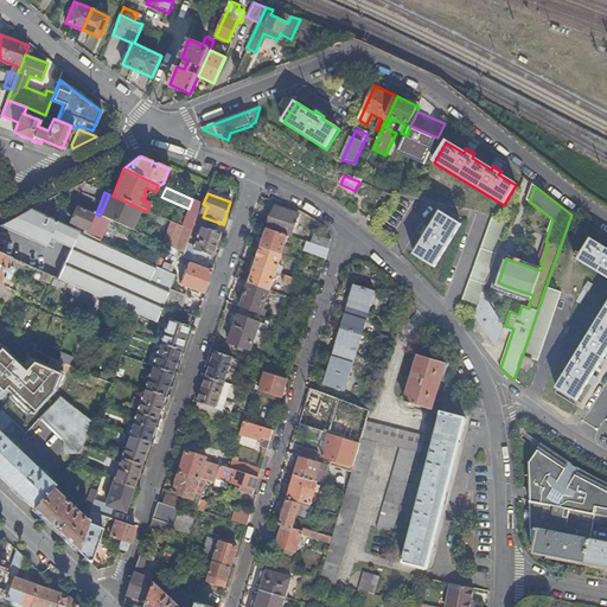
[(144,210),(113,196),(109,195),(100,216),(109,219),(133,231),(144,210)]
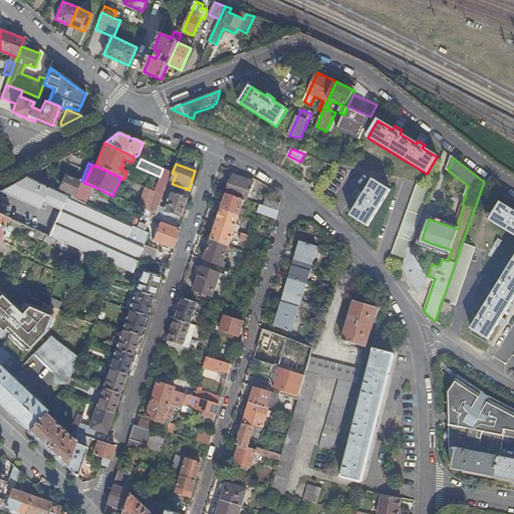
[(176,175),(172,173),(163,169),(160,177),(154,192),(163,197),(165,191),(169,192),(172,184),(176,175)]
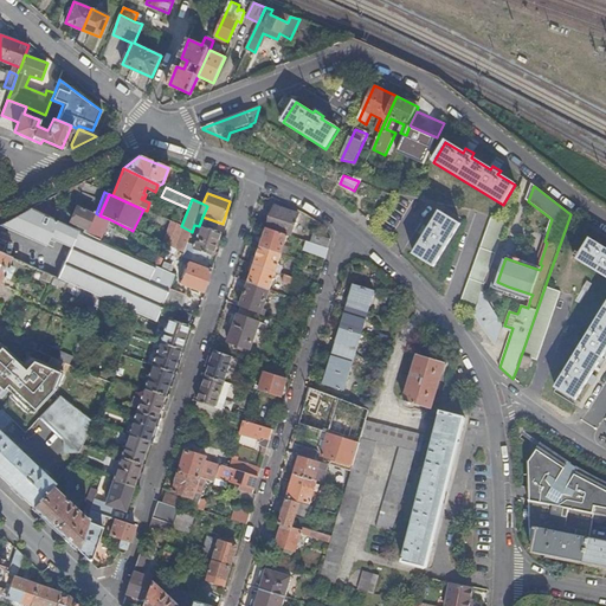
[(57,212),(42,204),(31,210),(53,220),(57,212)]
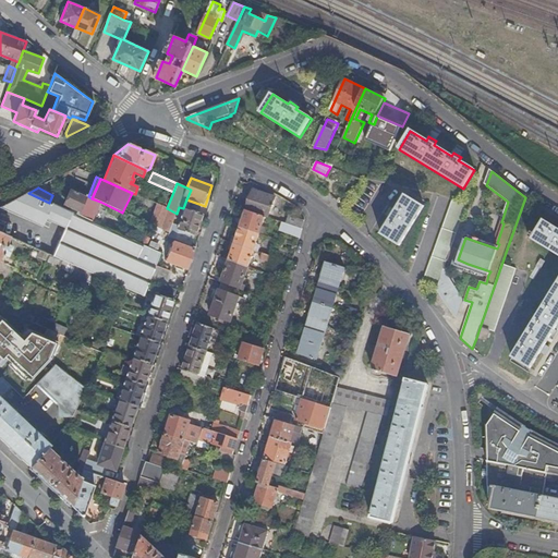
[(88,196),(85,195),(84,198),(70,191),(65,201),(67,202),(64,205),(79,211),(76,216),(92,222),(100,202),(92,198),(88,196)]
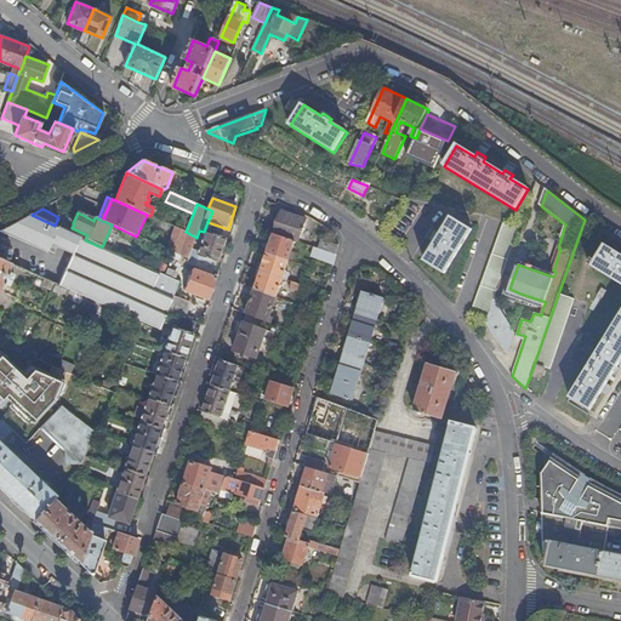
[(281,212),(274,235),(296,243),(298,244),(306,221),(281,212)]
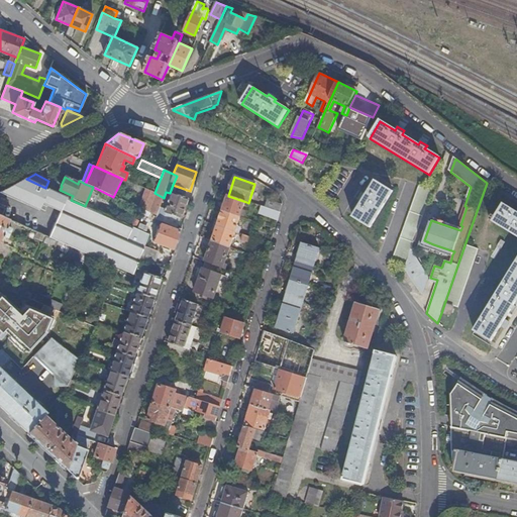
[(139,261),(144,246),(149,235),(137,230),(85,206),(71,200),(45,188),(26,179),(0,193),(39,210),(42,204),(61,212),(48,238),(115,268),(133,276),(139,261)]
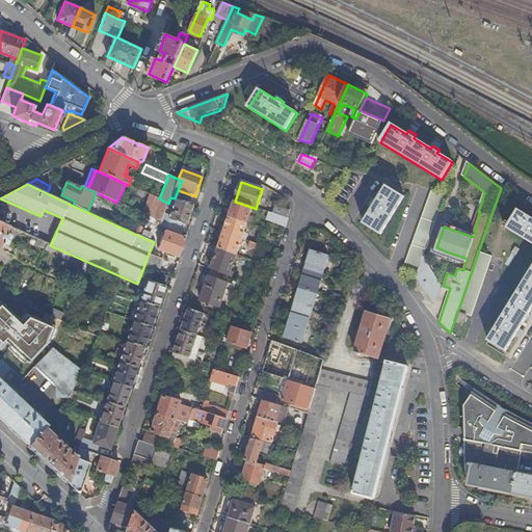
[(404,197),(388,186),(364,224),(381,235),(404,197)]
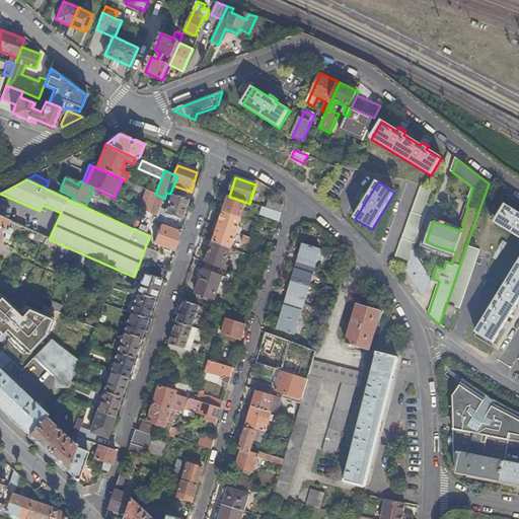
[(395,257),(409,263),(414,251),(435,190),(422,186),(395,257)]
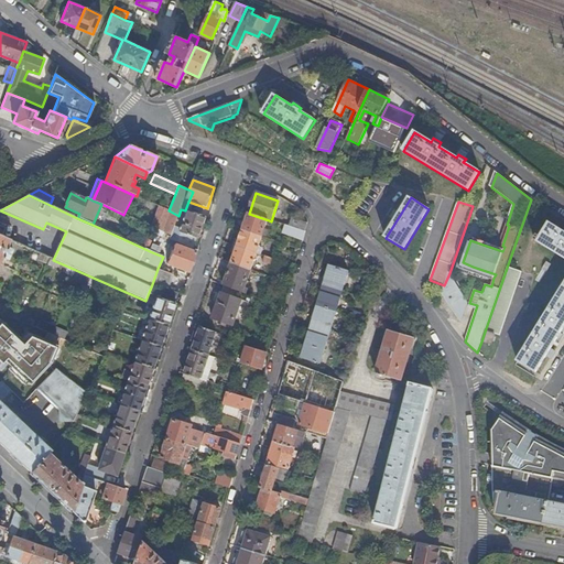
[(171,236),(179,216),(169,210),(155,205),(148,226),(158,230),(171,236)]
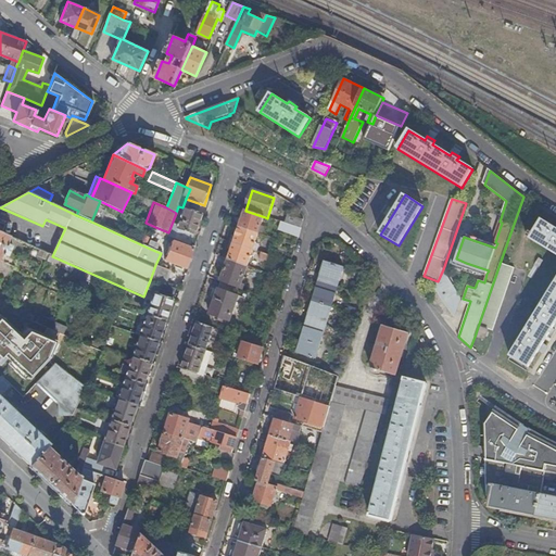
[(190,245),(201,214),(184,209),(176,230),(185,234),(182,243),(190,245)]
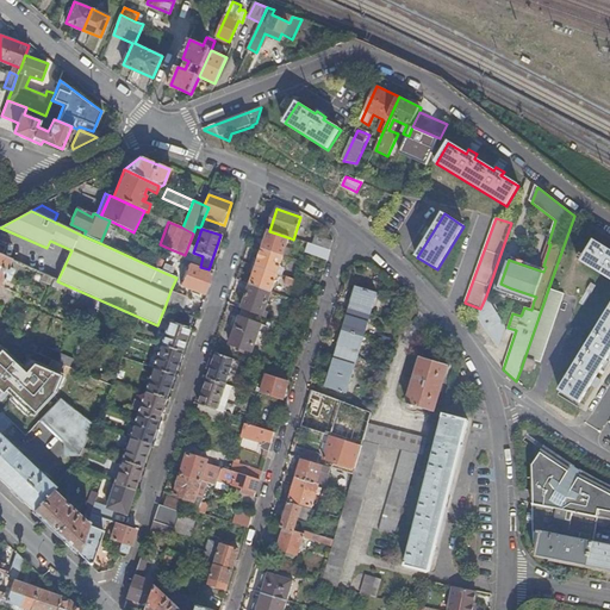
[(291,238),(269,231),(262,250),(284,257),(291,238)]
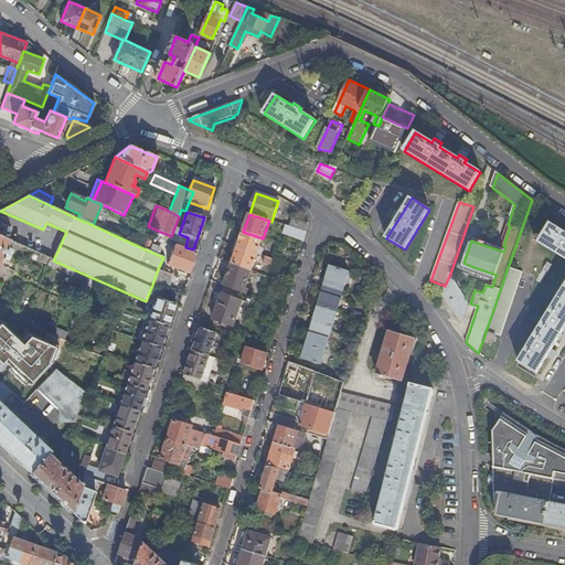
[(307,233),(309,223),(294,219),(290,227),(307,233)]
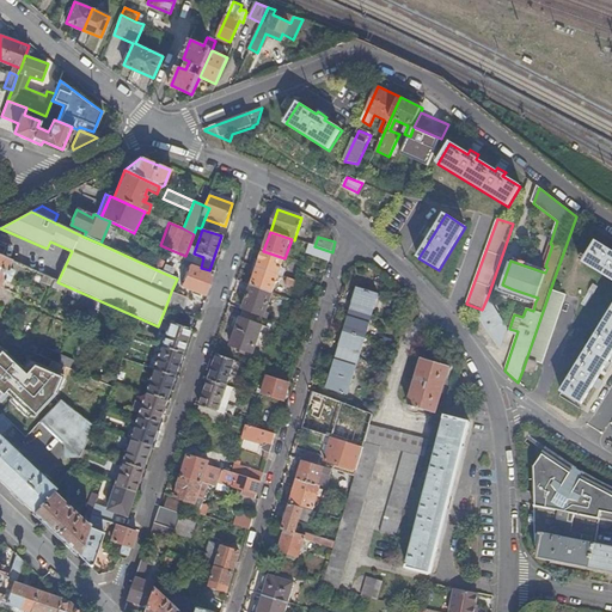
[(330,259),(332,252),(314,246),(305,243),(303,250),(299,249),(294,261),(303,264),(307,252),(330,259)]
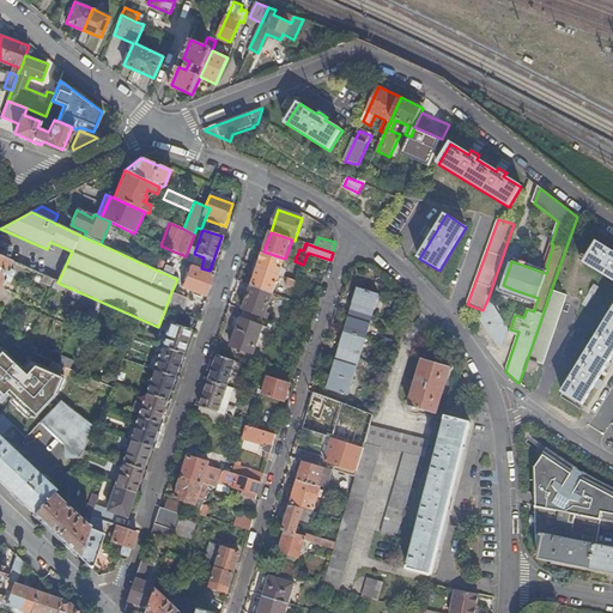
[(612,253),(596,243),(584,262),(612,280),(612,310),(562,393),(582,405),(594,387),(598,390),(602,382),(599,380),(611,360),(612,360),(612,253)]
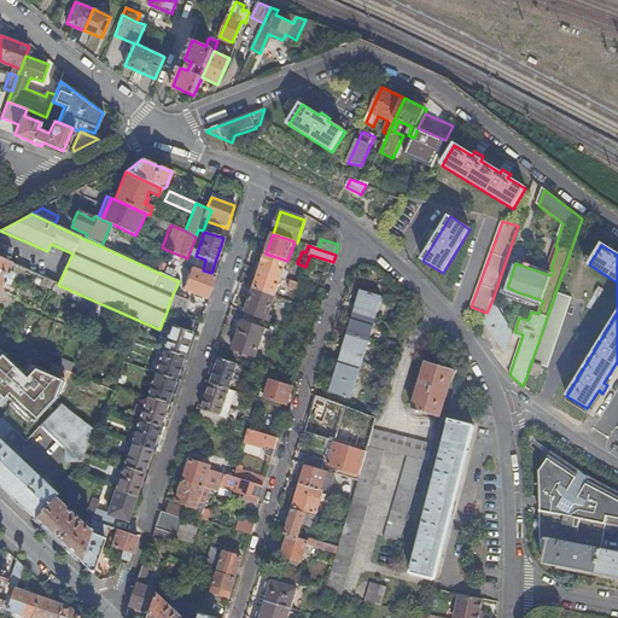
[(287,261),(266,254),(260,270),(281,279),(287,261)]
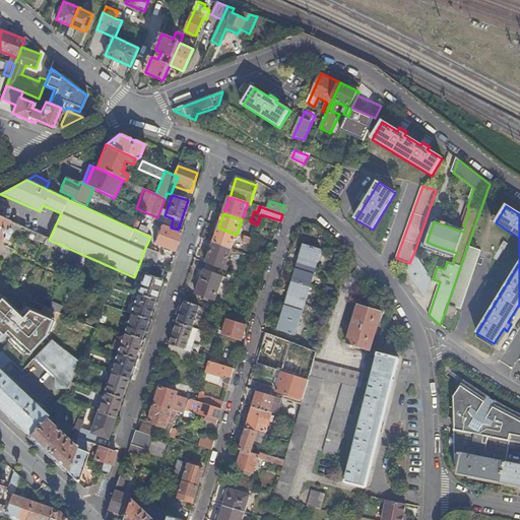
[(0,242),(2,238),(7,240),(11,230),(7,228),(9,221),(2,217),(0,216),(0,242)]
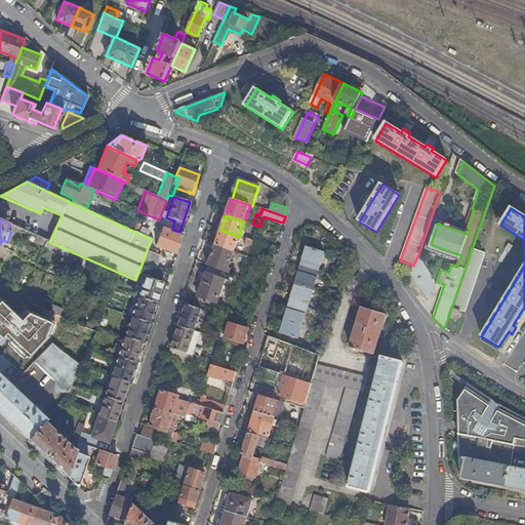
[(182,236),(163,229),(156,246),(174,253),(182,236)]
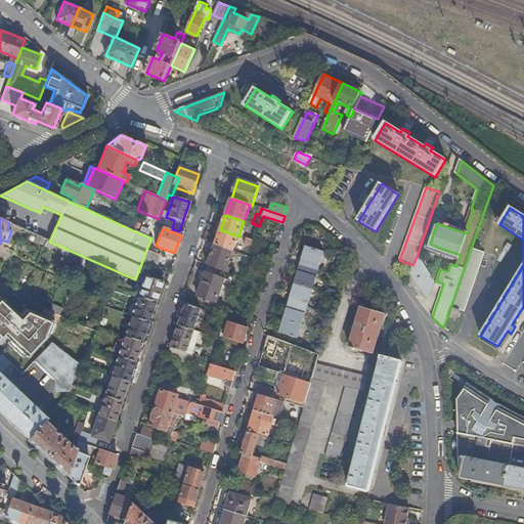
[(215,246),(233,252),(238,236),(220,229),(215,246)]
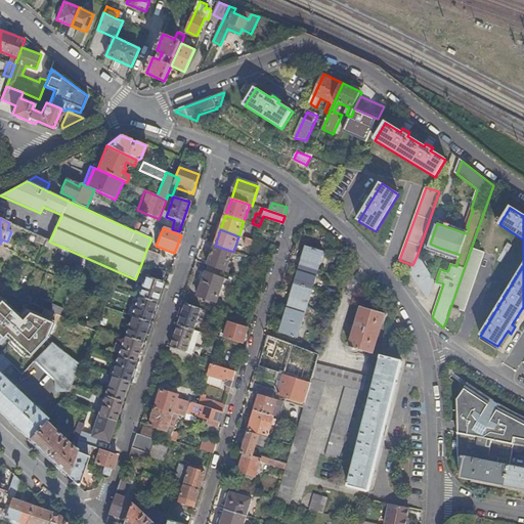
[(228,268),(233,252),(215,246),(208,266),(227,273),(229,274),(230,269),(228,268)]
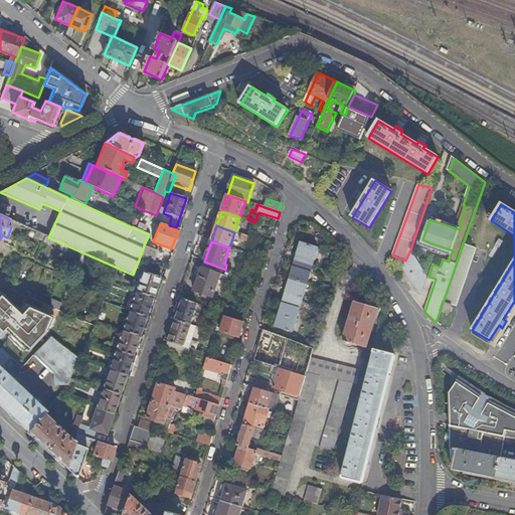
[(296,262),(313,267),(319,248),(301,243),(296,262)]
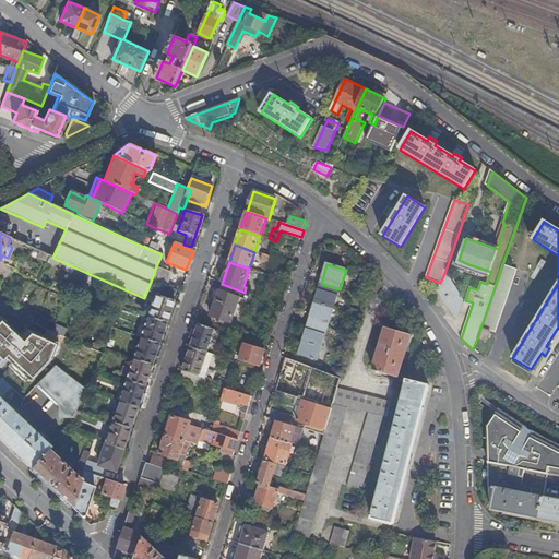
[(480,272),(482,269),(468,264),(467,268),(466,272),(479,276),(480,272)]
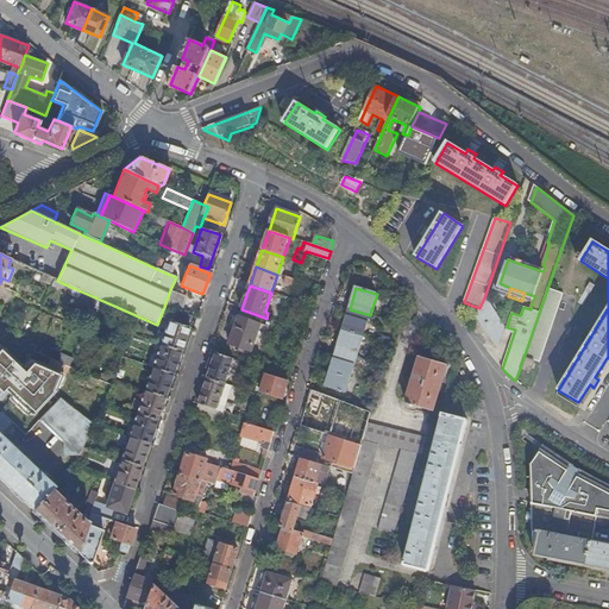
[(523,358),(533,362),(534,362),(539,364),(563,294),(547,289),(523,358)]
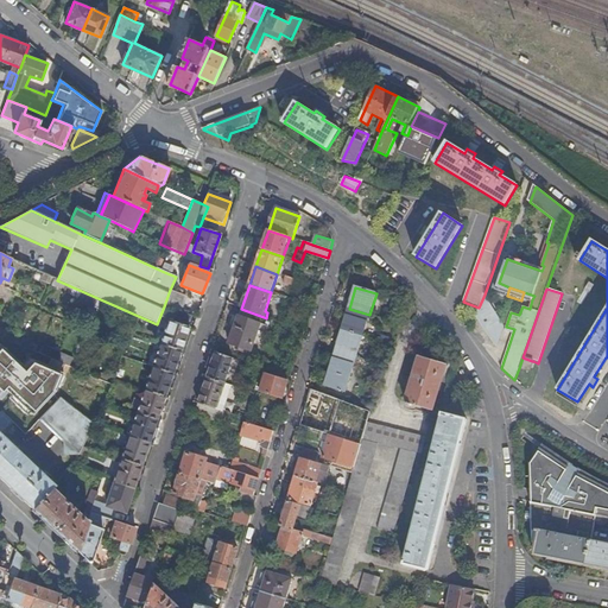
[(173,310),(179,312),(185,296),(170,290),(164,306),(173,310)]
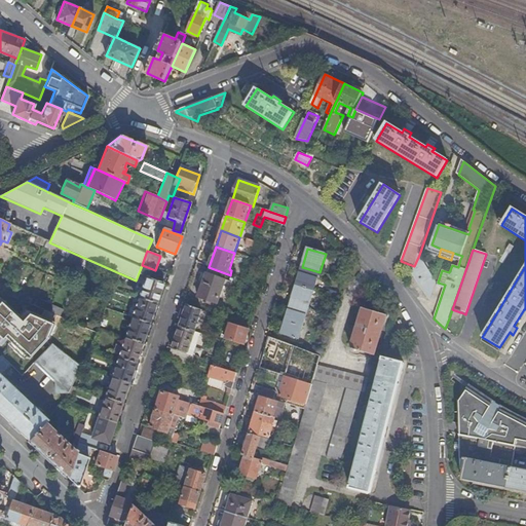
[(218,305),(228,274),(209,267),(198,298),(218,305)]
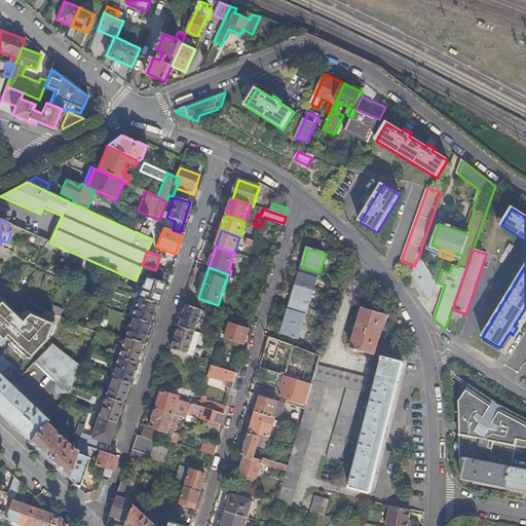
[(314,291),(320,272),(302,267),(297,286),(314,291)]
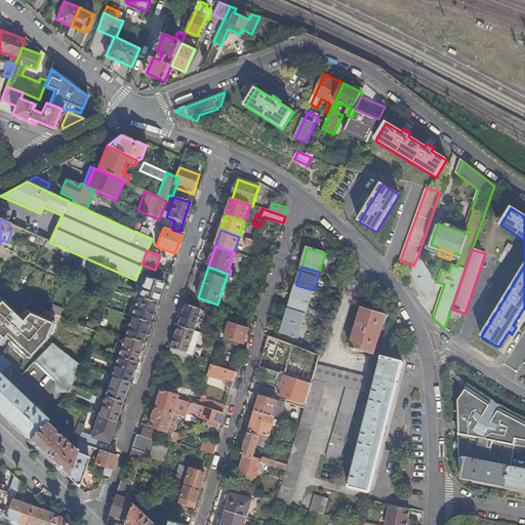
[(155,303),(165,274),(155,270),(150,268),(147,278),(146,277),(138,297),(155,303)]
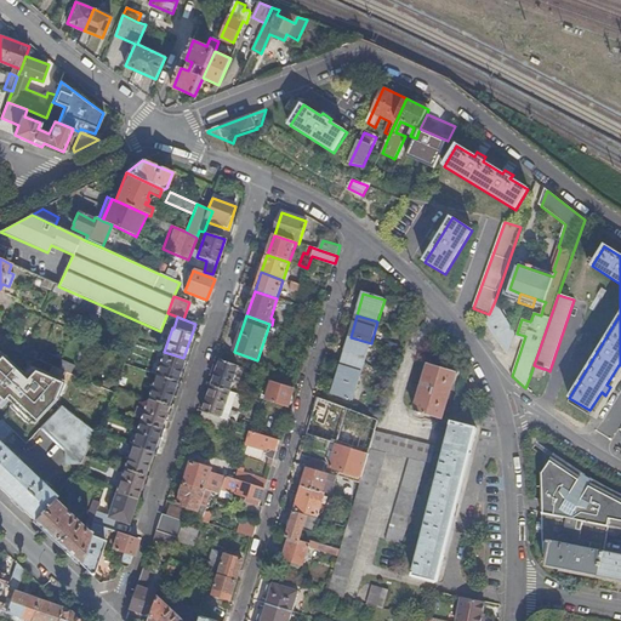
[(364,365),(371,343),(351,337),(343,359),(364,365)]
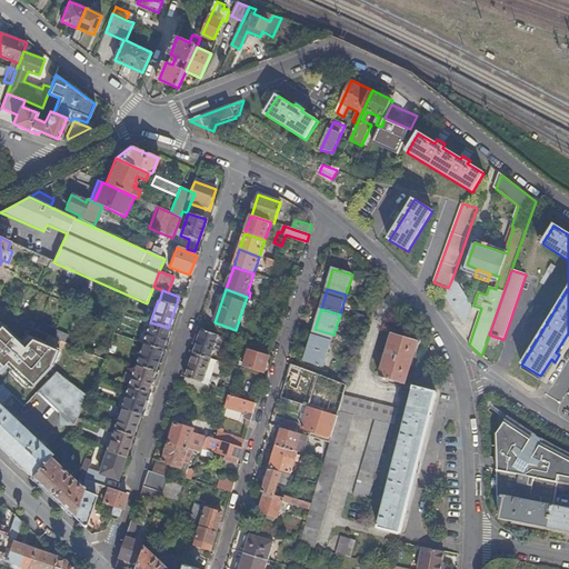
[(161,350),(168,328),(150,322),(143,343),(161,350)]
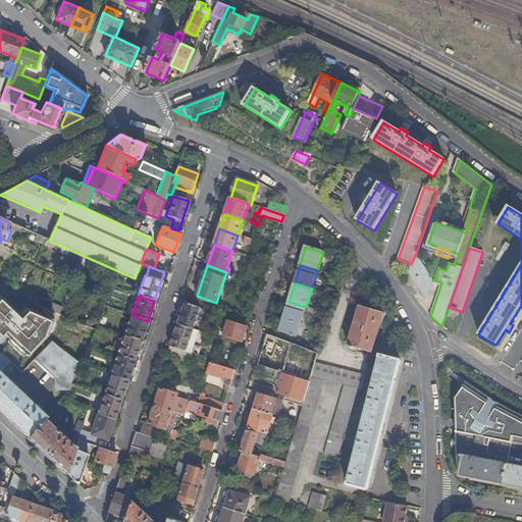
[(51,302),(48,310),(52,312),(60,315),(63,307),(51,302)]
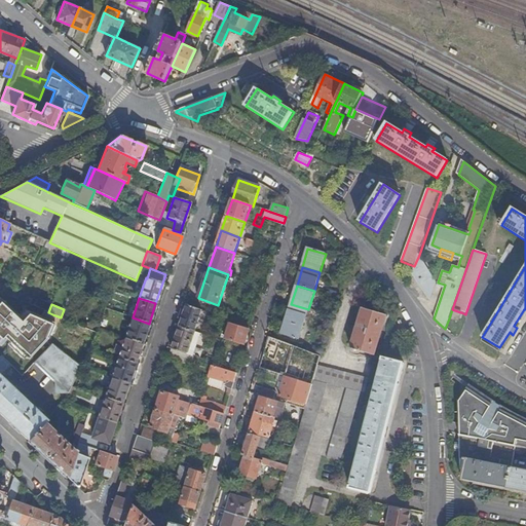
[(300,339),(308,309),(291,304),(283,333),(300,339)]
